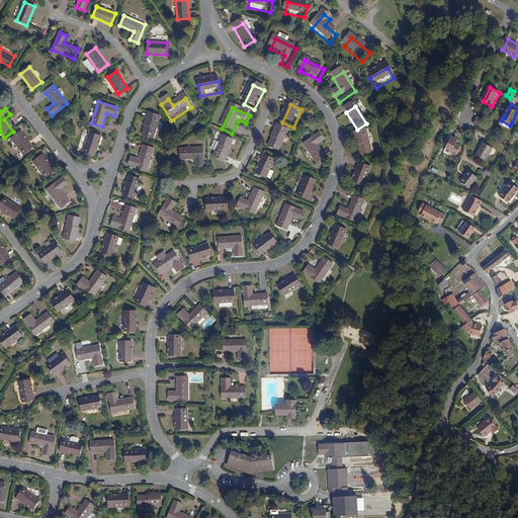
[(162,120),(151,117),(144,140),(155,143),(162,120)]
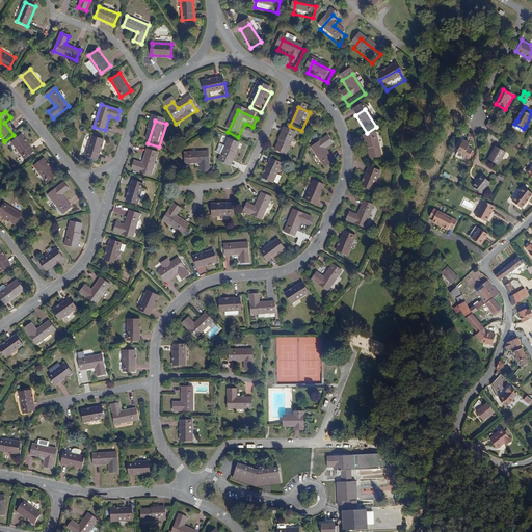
[(504,132),(489,124),(487,127),(501,136),(504,132)]
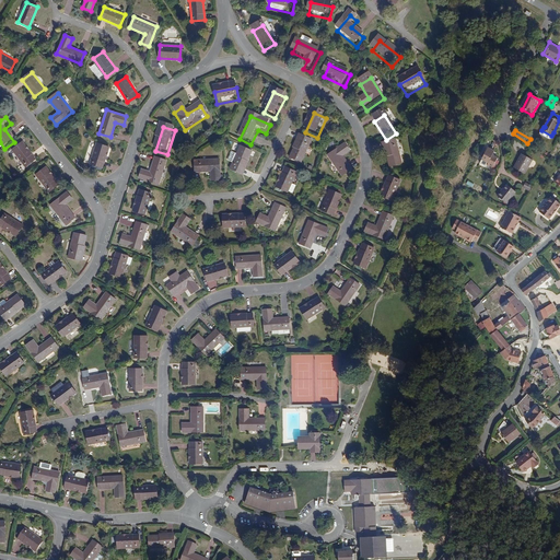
[(302,140),(291,164),(302,168),(313,146),(302,140)]
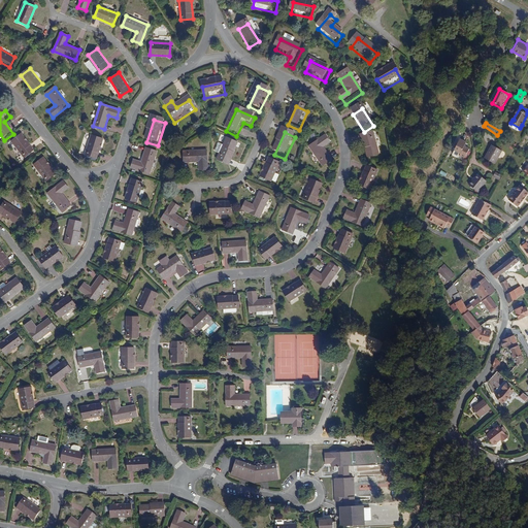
[(103,139),(92,135),(86,155),(96,159),(103,139)]
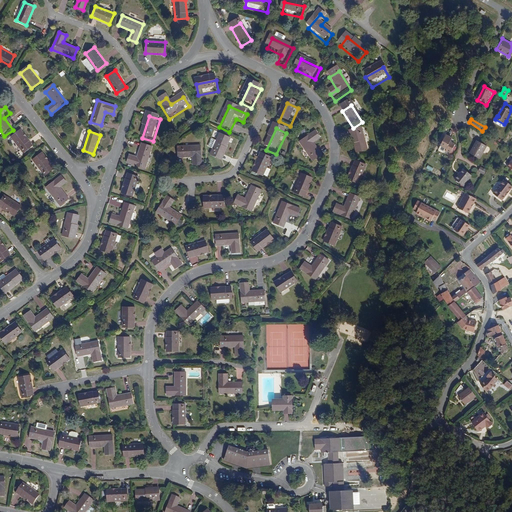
[(369,156),(363,133),(352,136),(358,159),(369,156)]
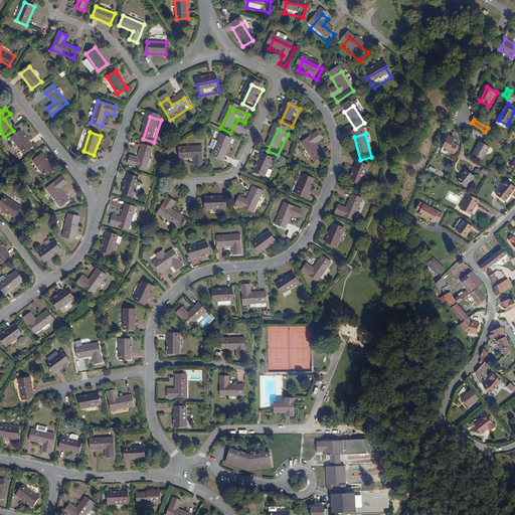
[(13,142),(25,158),(34,151),(22,135),(13,142)]
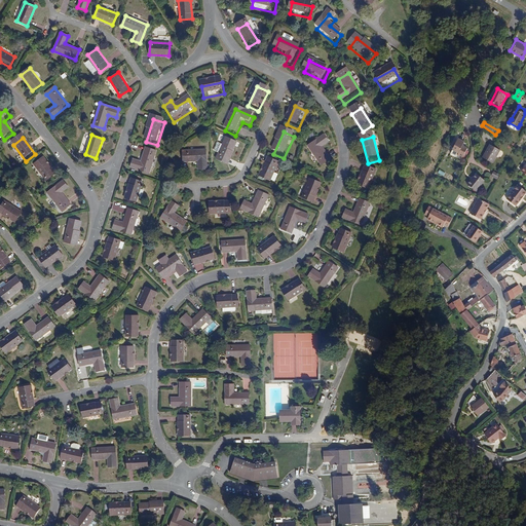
[(326,141),(309,151),(323,172),(332,165),(324,152),(330,148),(326,141)]
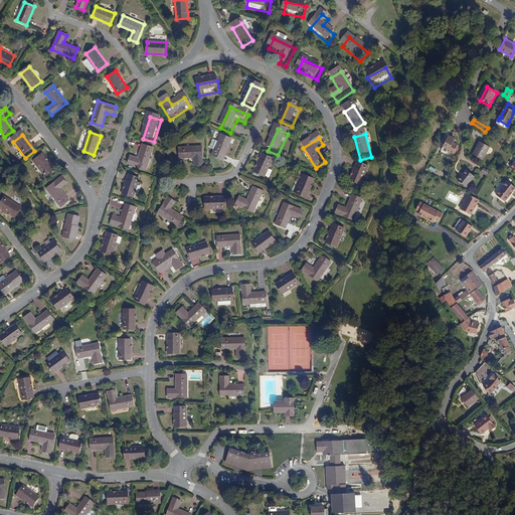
[(448,138),(443,149),(449,152),(448,154),(453,156),(458,147),(453,145),(455,141),(448,138)]
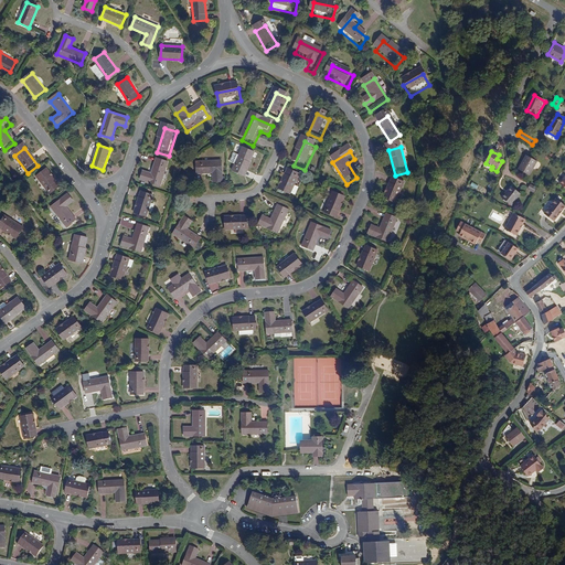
[(256,159),(244,153),(233,176),(245,181),(256,159)]
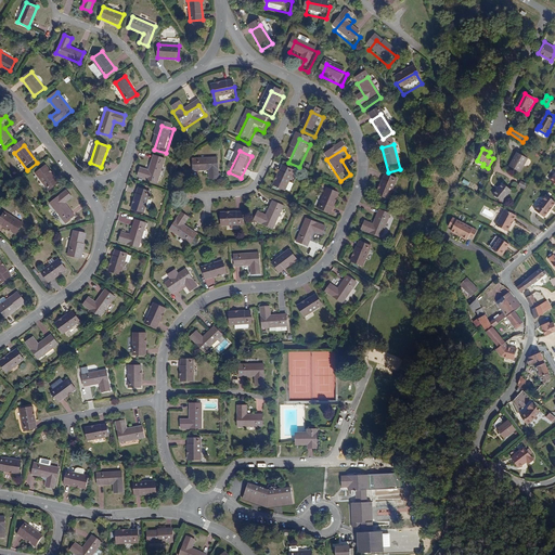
[(518,153),(510,167),(519,173),(528,159),(518,153)]
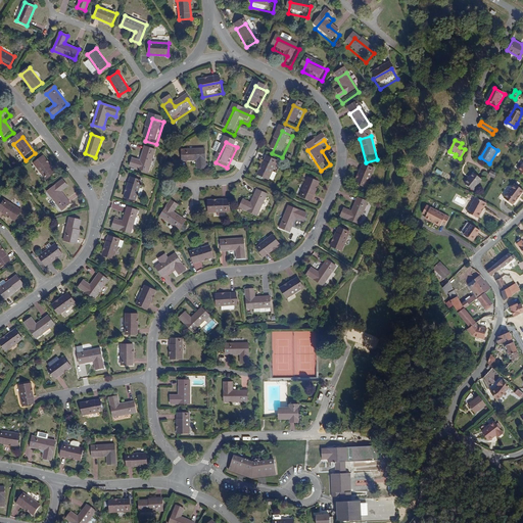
[(151,177),(158,154),(148,151),(143,164),(135,162),(132,171),(151,177)]
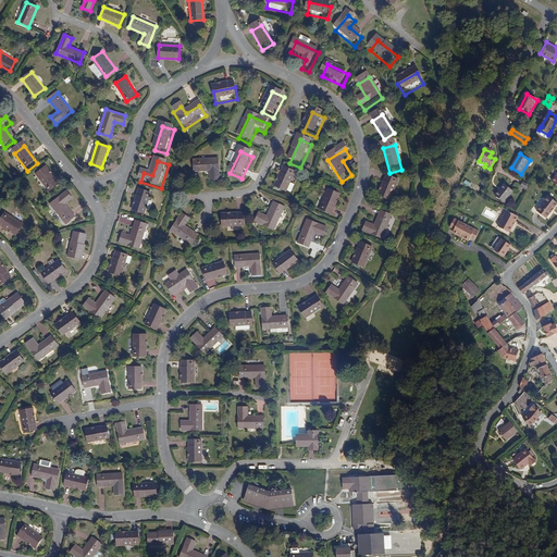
[(220,164),(194,165),(195,177),(211,176),(211,185),(220,185),(220,164)]
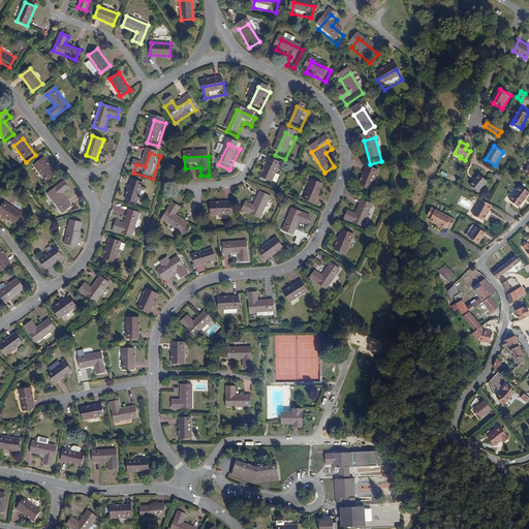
[(45,162),(36,169),(49,185),(57,178),(45,162)]
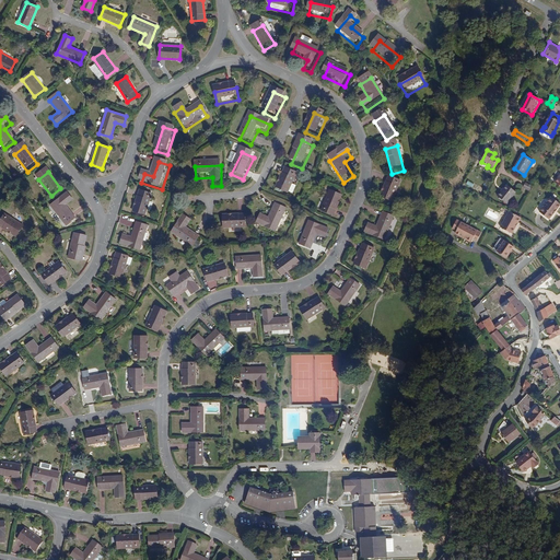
[(298,178),(287,173),(277,193),(289,198),(298,178)]
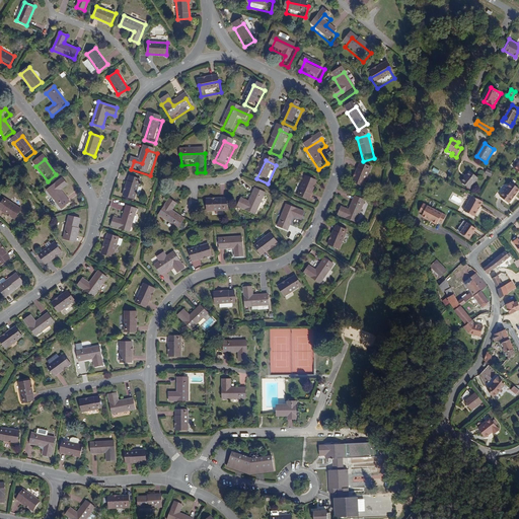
[(372,173),(362,169),(354,189),(365,193),(372,173)]
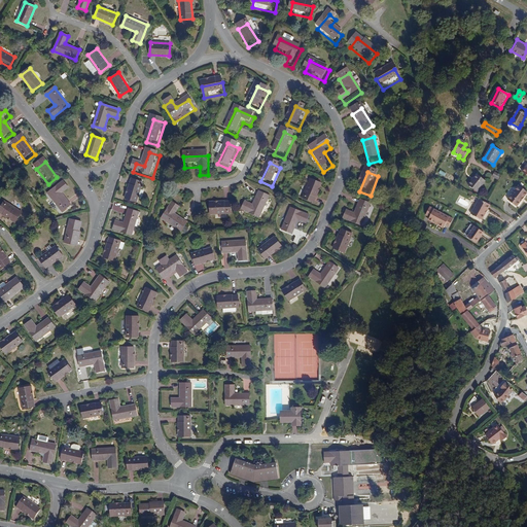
[(495,172),(492,176),(498,180),(501,175),(495,172)]
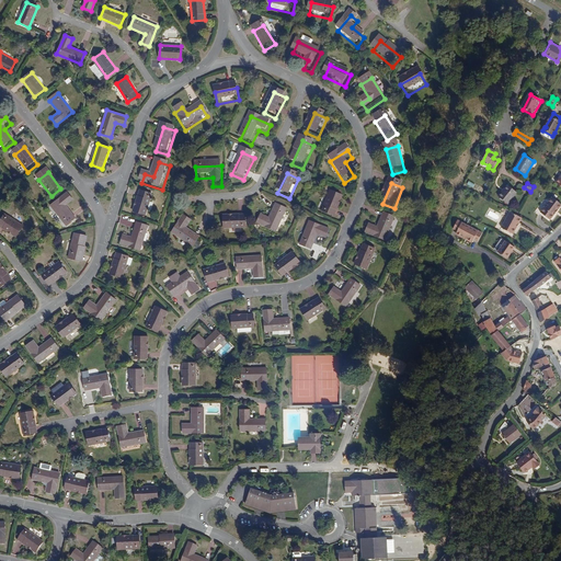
[(503,193),(500,196),(510,204),(517,193),(510,187),(504,193),(503,193)]
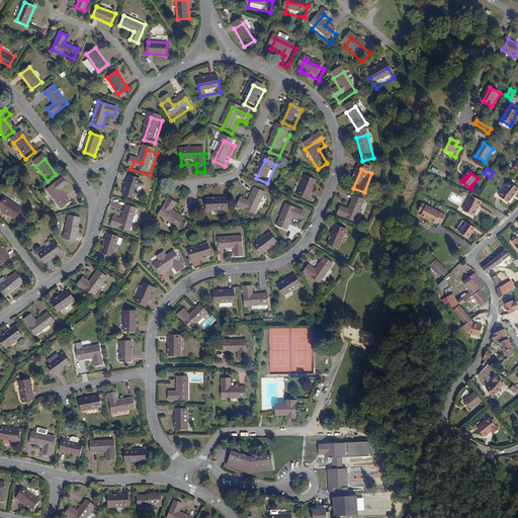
[(496,193),(505,200),(509,195),(508,194),(510,191),(512,192),(516,186),(507,179),(504,183),(496,193)]
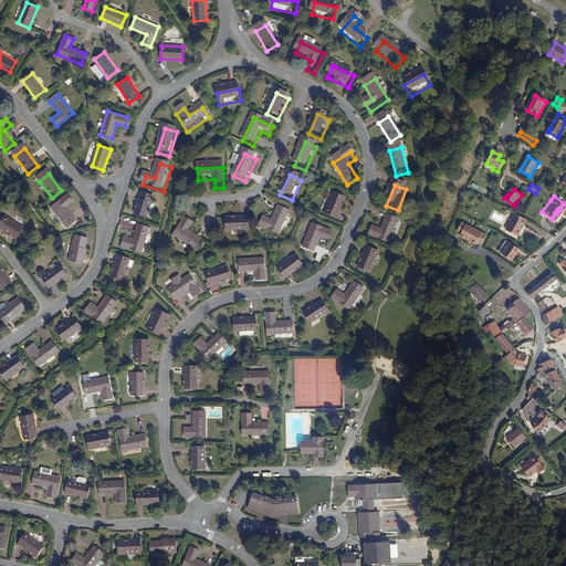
[(156,200),(145,197),(137,218),(149,221),(156,200)]
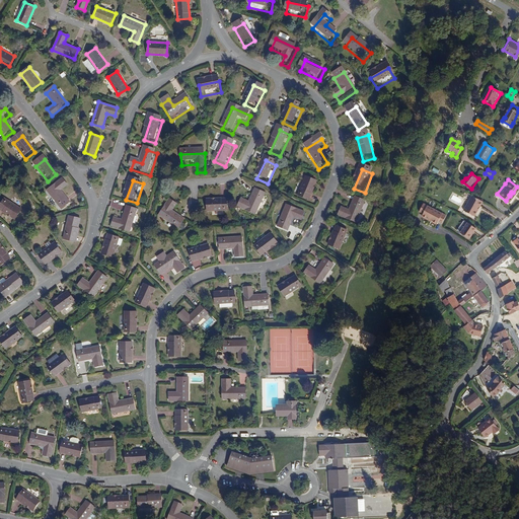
[(308,180),(299,201),(310,205),(318,186),(308,180)]
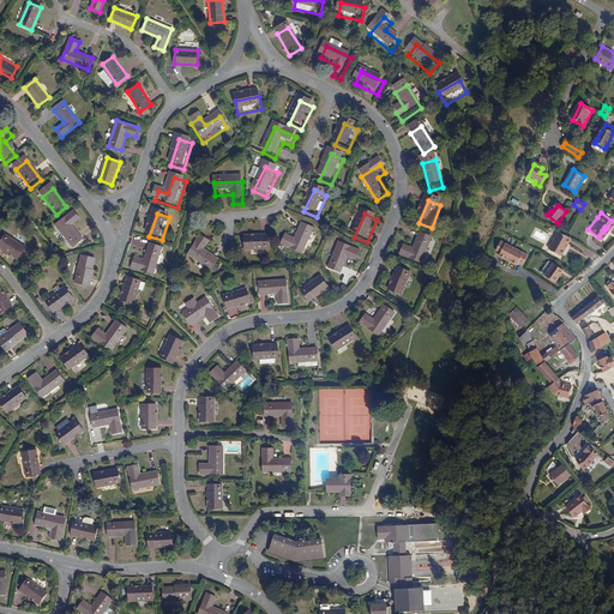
[(76,216),(58,229),(76,251),(85,244),(74,229),(82,223),(76,216)]
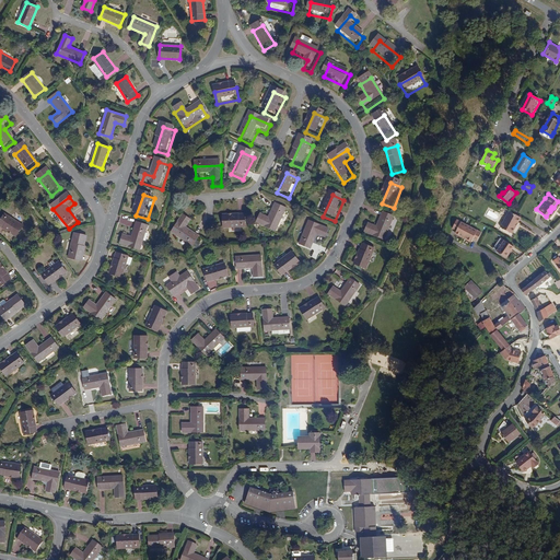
[(258,228),(277,236),(287,213),(276,208),(270,222),(261,219),(258,228)]
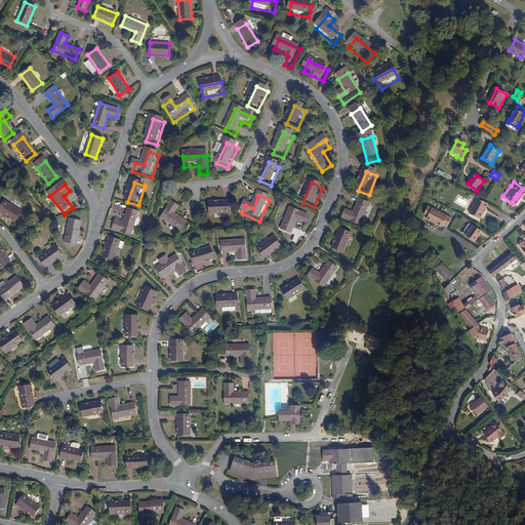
[(480,220),(489,206),(478,199),(470,213),(480,220)]
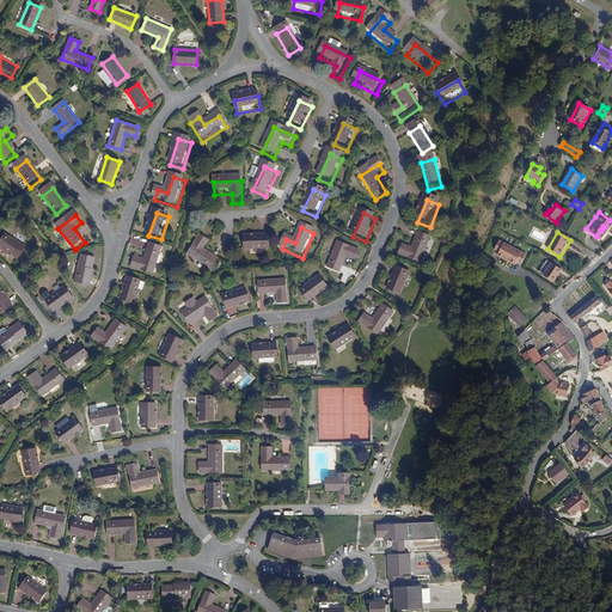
[(28,252),(8,239),(0,250),(20,264),(28,252)]
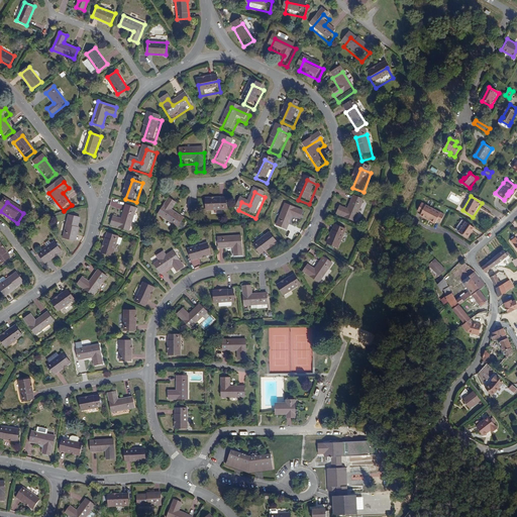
[(338,220),(355,227),(365,206),(354,202),(349,215),(341,212),(338,220)]
